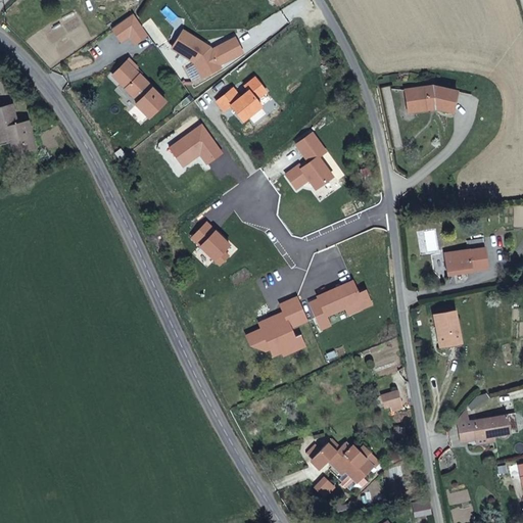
[(134,13),(112,29),(122,42),(130,36),(136,44),(148,35),(134,13)]
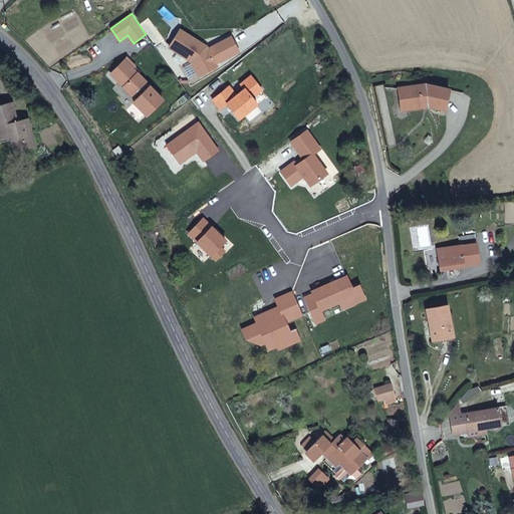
[(238,51),(232,38),(231,37),(208,49),(207,47),(180,30),(169,47),(191,61),(192,63),(199,76),(217,66),(216,64),(238,51)]
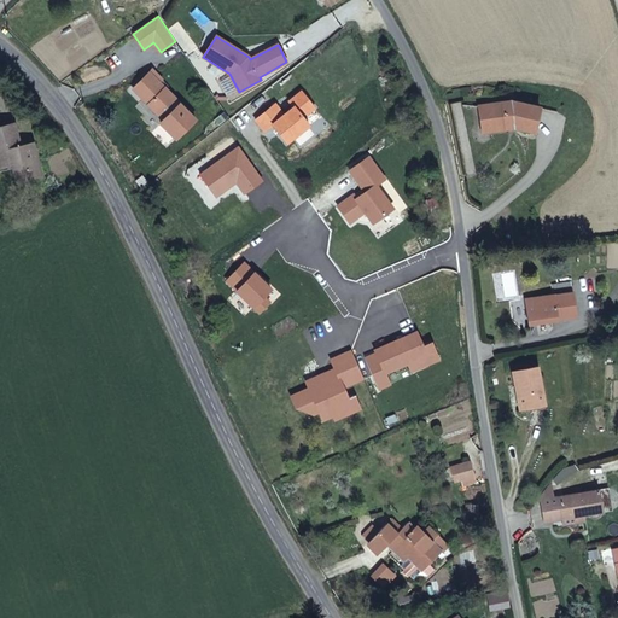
[(197,121),(161,86),(164,82),(152,70),(136,87),(145,95),(143,98),(165,121),(161,123),(178,139),(197,121)]
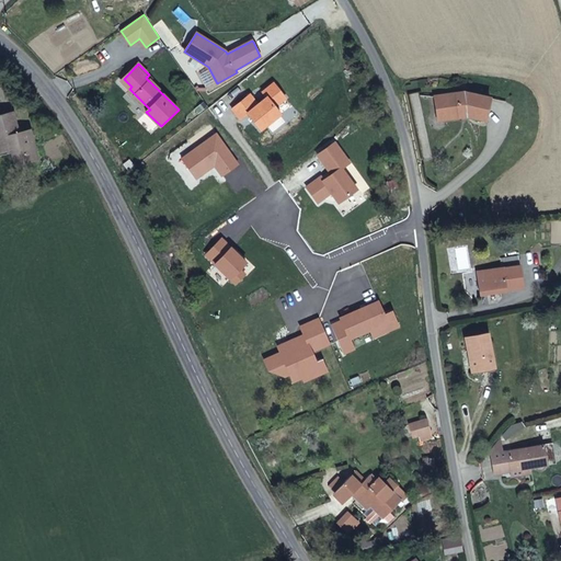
[(132,87),(124,79),(122,81),(129,89),(132,87)]
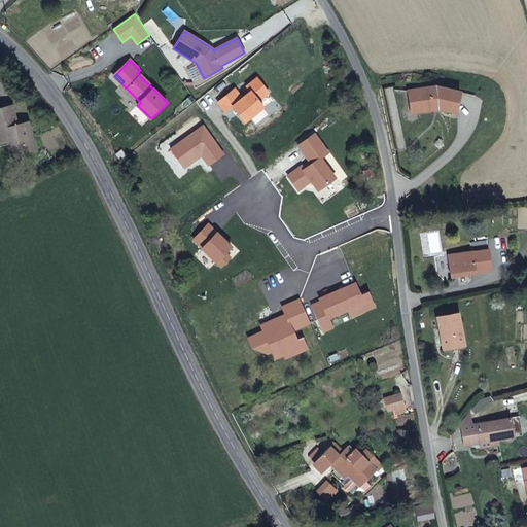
[(243,99),(235,90),(218,102),(226,112),(233,107),(245,123),(265,107),(258,101),(269,93),(257,78),(247,86),(251,92),(243,99)]
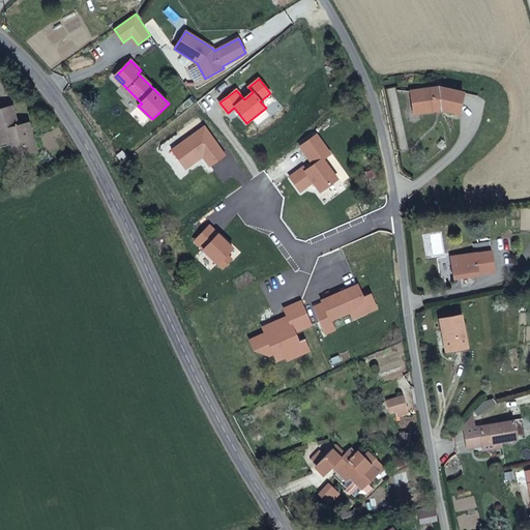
[(412,91),(414,107),(420,106),(421,113),(435,112),(435,108),(441,107),(442,111),(460,115),(464,93),(440,88),(412,91)]
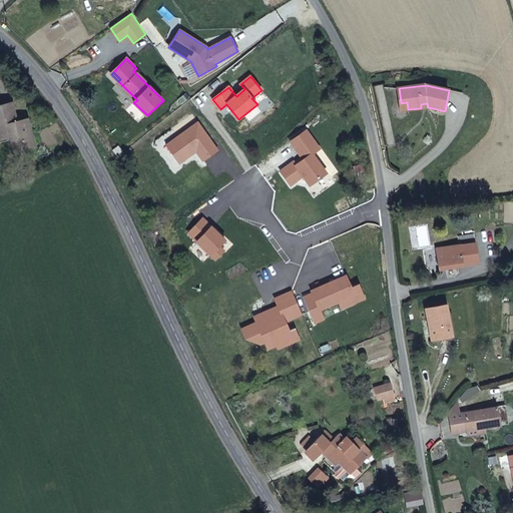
[(0,139),(11,137),(12,142),(14,151),(34,146),(27,119),(23,120),(17,122),(11,103),(0,106),(0,139)]
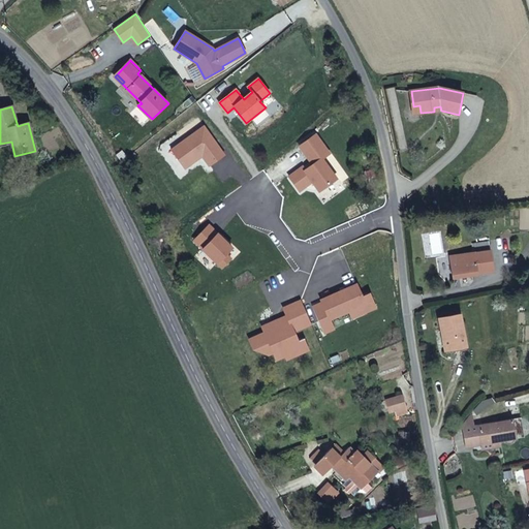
[(200,153),(203,156),(210,166),(225,155),(205,126),(172,150),(185,168),(199,158),(197,155),(200,153)]
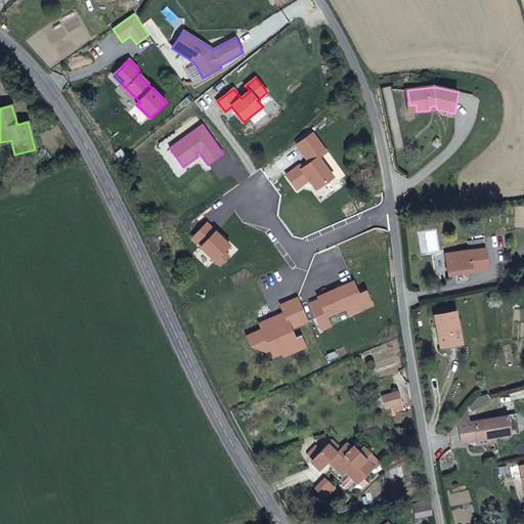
[(313,134),(297,145),(310,163),(303,169),(300,166),(288,175),(297,188),(310,179),(316,189),(334,177),(319,158),(326,153),(313,134)]
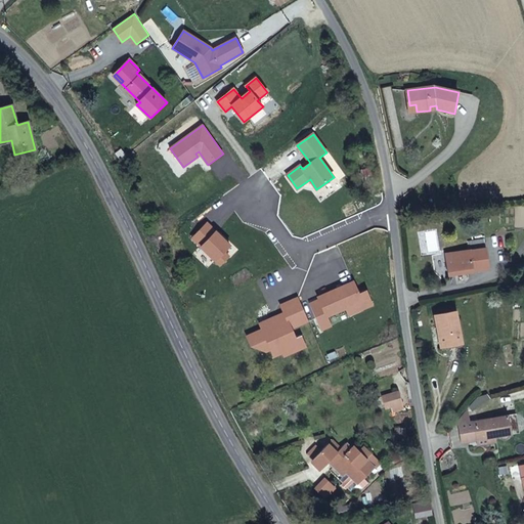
[(207,223),(192,238),(220,265),(229,256),(224,252),(230,246),(207,223)]
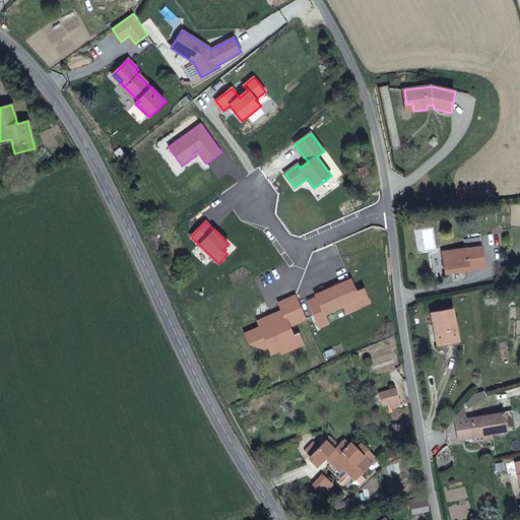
[(465,240),(466,249),(482,246),(480,237),(465,240)]
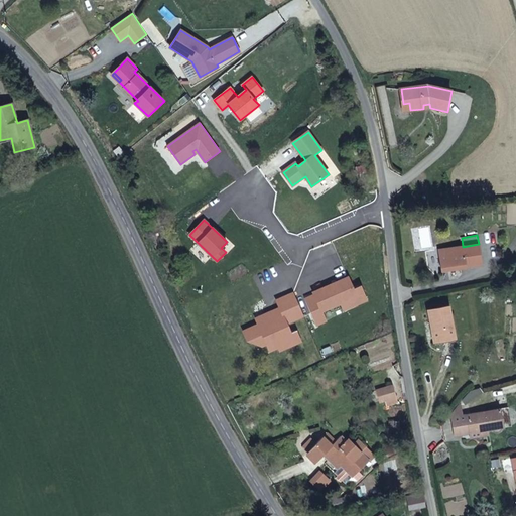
[(479,244),(463,247),(439,250),(442,270),(482,264),(479,244)]
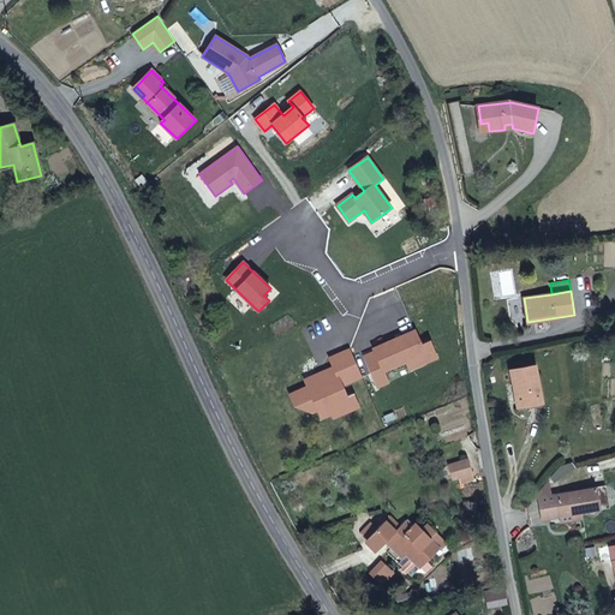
[(375,352),(363,357),(377,387),(388,382),(383,371),(406,362),(423,354),(427,362),(437,358),(430,341),(422,345),(415,330),(372,348),(375,352)]
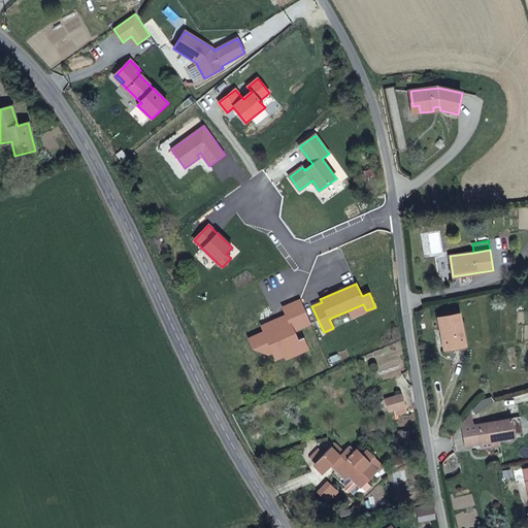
[(264,332),(259,334),(253,349),(267,355),(272,352),(282,349),(285,356),(287,359),(308,350),(303,338),(298,340),(294,331),(310,324),(300,300),(283,307),(286,316),(290,323),(279,327),(276,320),(262,326),(264,332)]
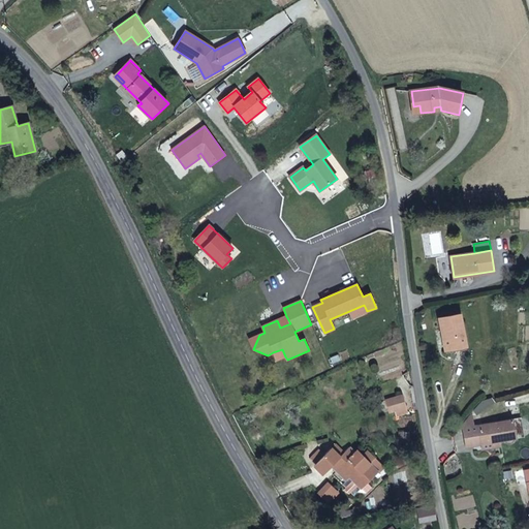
[(364,305),(349,311),(352,318),(367,311),(364,305)]
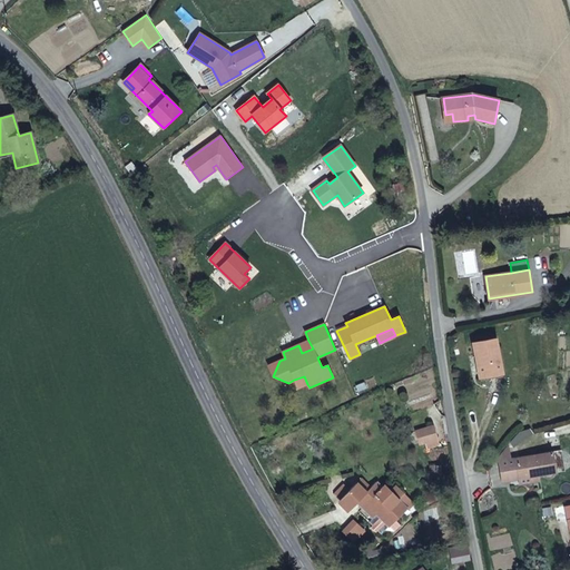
[(482,377),(502,374),(495,338),(473,343),(475,354),(478,354),(482,377)]
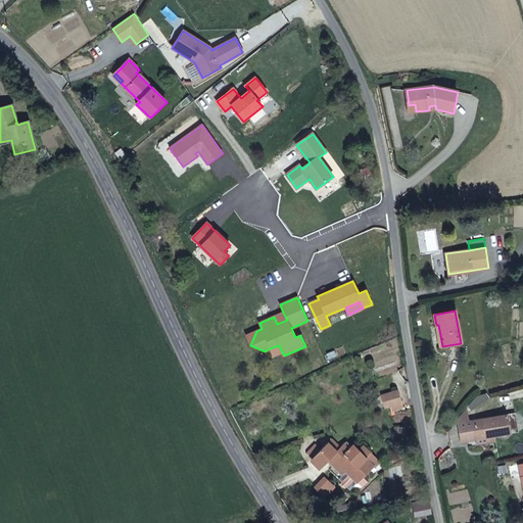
[(283,313),(274,317),(277,324),(287,320),(283,313)]
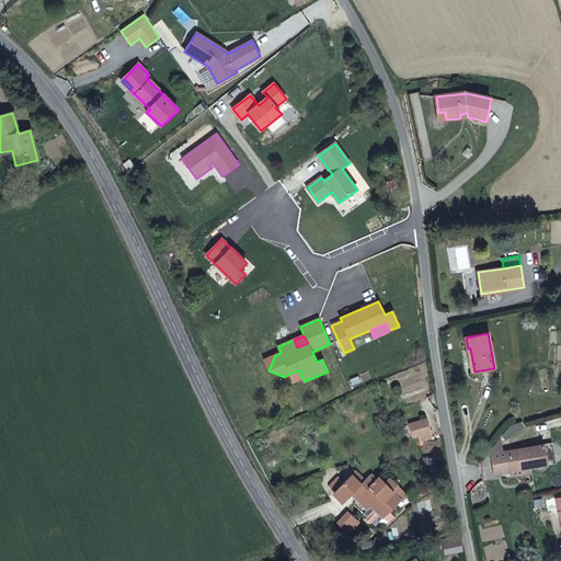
[(268,370),(275,355),(264,359),(268,370)]
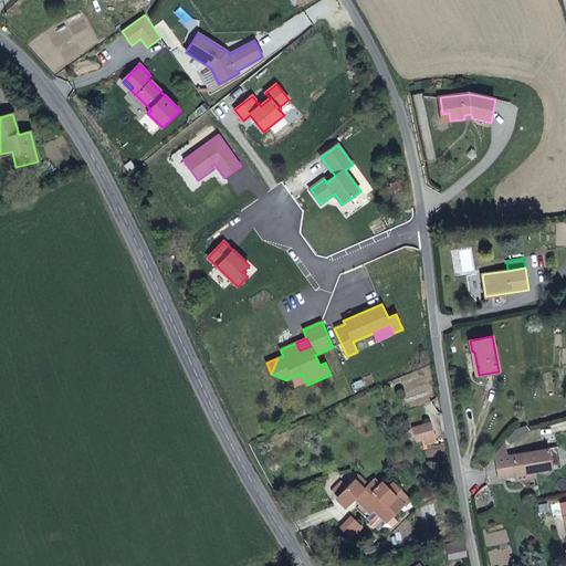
[(302,374),(292,377),(295,385),(305,381),(302,374)]
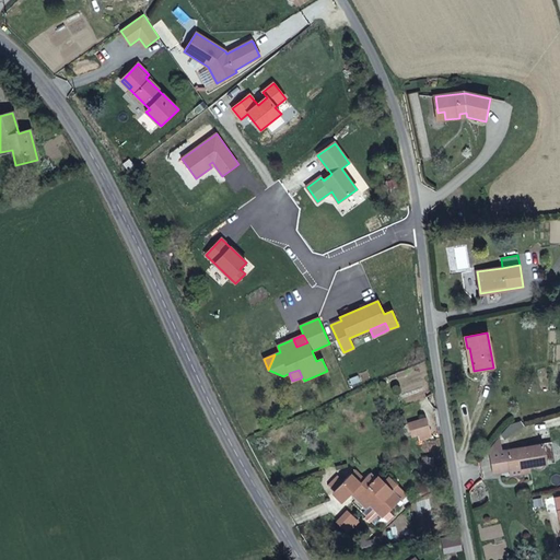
[(429,432),(426,420),(411,424),(415,435),(429,432)]
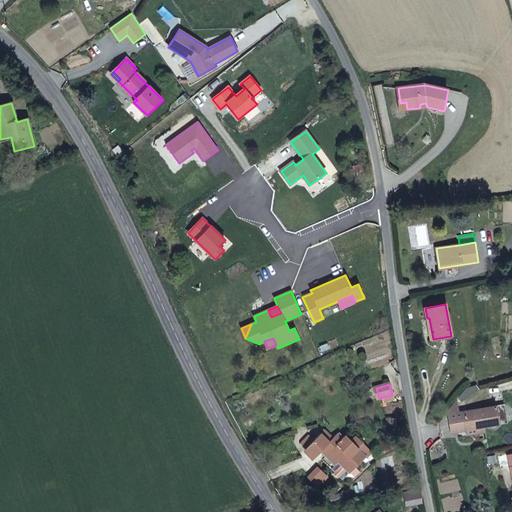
[(458,402),(448,412),(448,415),(459,413),(458,402)]
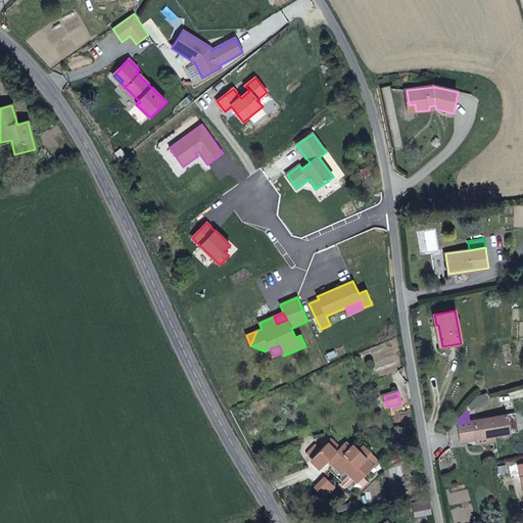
[(469,422),(458,424),(461,442),(477,440),(493,437),(518,433),(515,414),(505,416),(500,417),(469,422)]
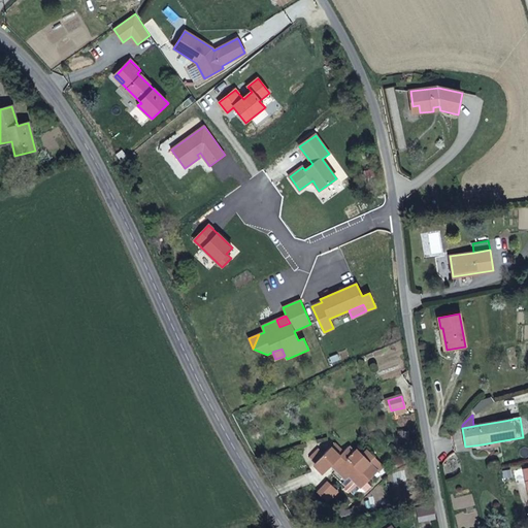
[(377,471),(372,466),(368,463),(373,458),(367,451),(360,457),(349,447),(339,456),(331,448),(325,454),(316,463),(324,471),(331,464),(337,470),(340,466),(350,475),(362,488),(367,482),(377,471)]
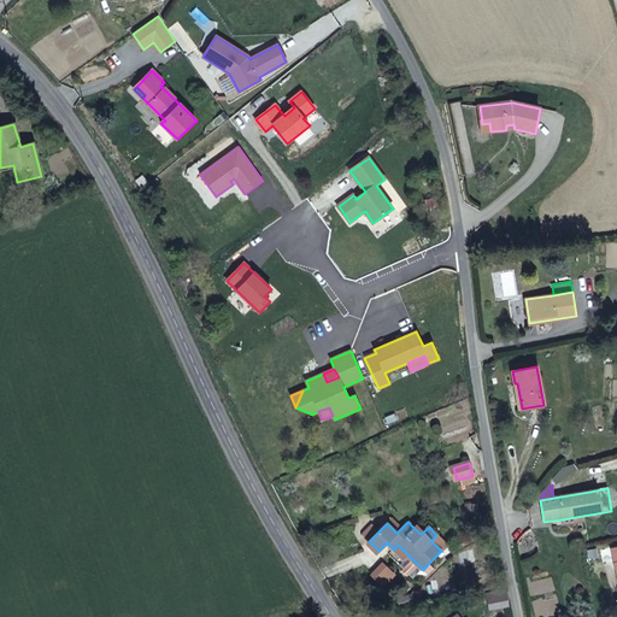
[(369,541),(380,530),(374,523),(362,535),(369,541)]
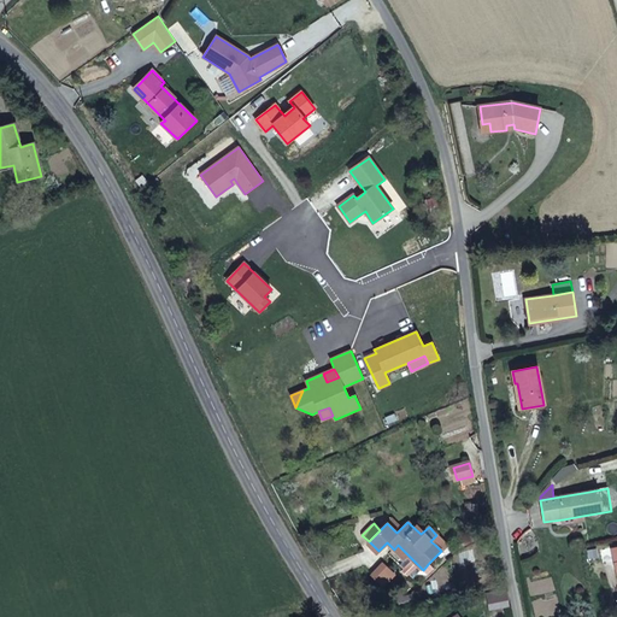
[(430,541),(435,545),(441,540),(436,535),(430,541)]
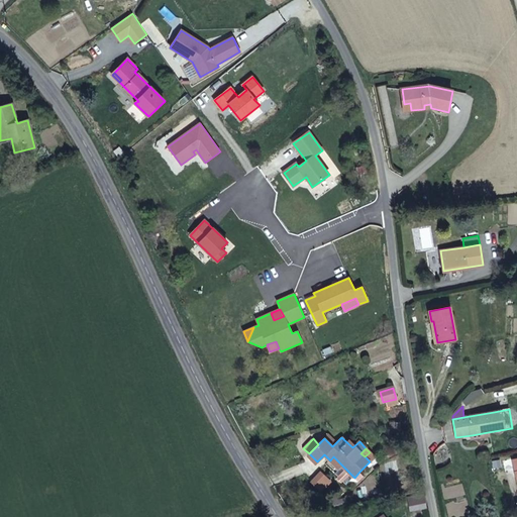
[(338,470),(342,466),(333,456),(330,460),(326,464),(335,474),(338,470)]
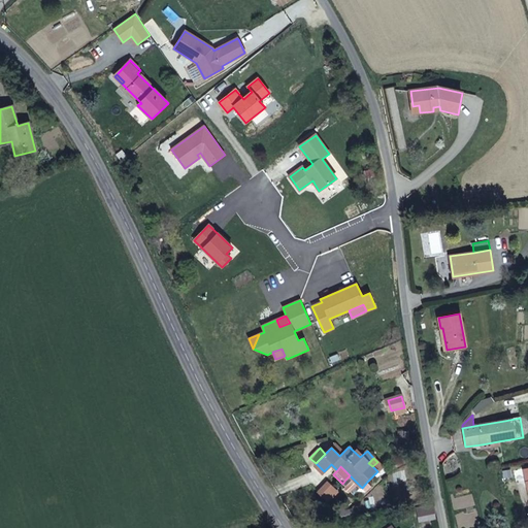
[(372,486),(367,482),(362,488),(350,475),(345,480),(357,491),(366,493),(372,486)]
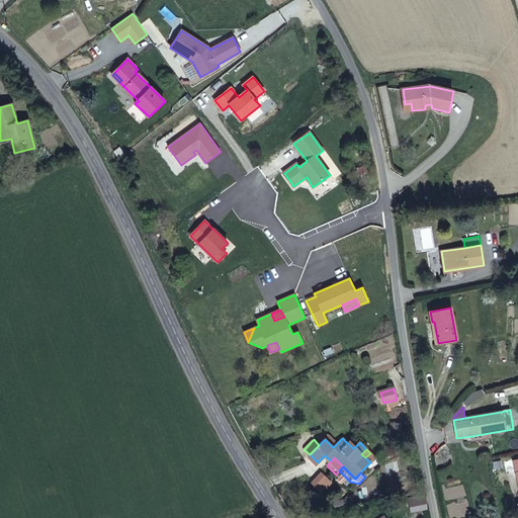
[(323,491),(330,485),(324,477),(316,484),(323,491)]
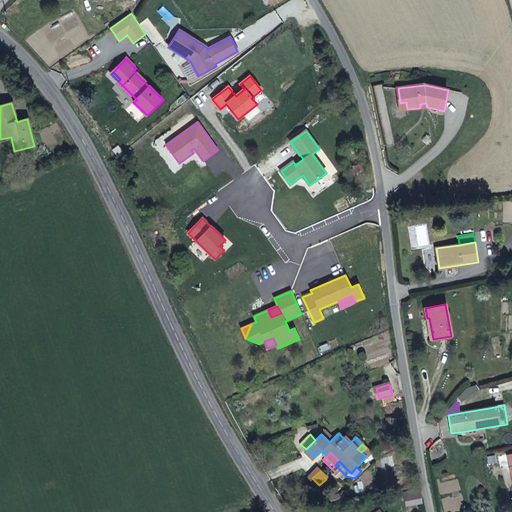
[(342,494),(335,496),(330,498),(331,504),(344,500),(342,494)]
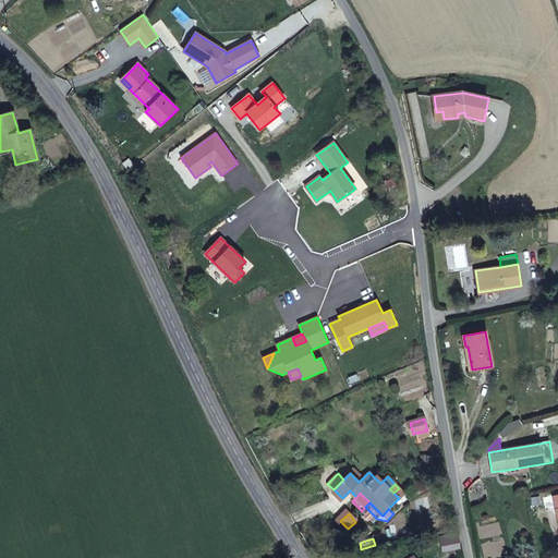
[(458,538),(441,542),(443,552),(459,548),(458,538)]
